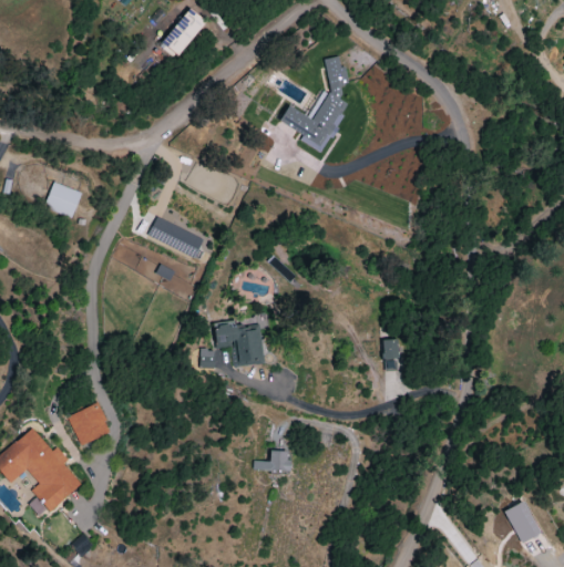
[(206,21),(190,8),(161,44),(177,58),(206,21)]
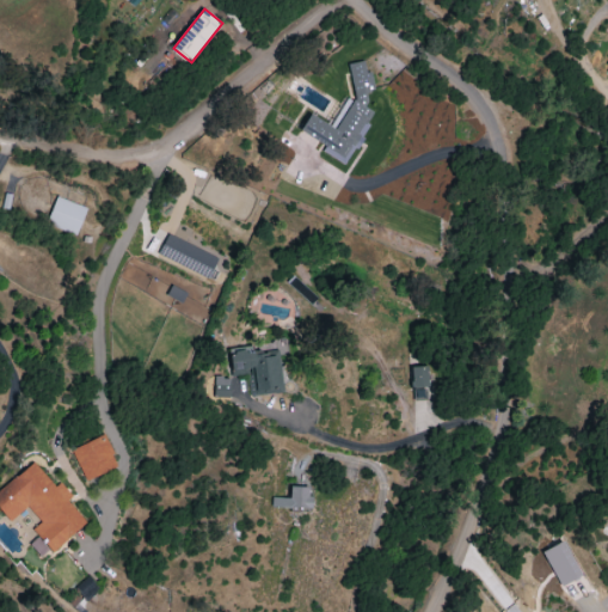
[(351,63),(357,102),(348,103),(337,123),(330,124),(311,115),(302,132),(326,145),(327,154),(349,165),(369,126),(369,123),(375,112),(370,110),(368,93),(376,91),(373,74),(368,71),(366,61),(351,63)]
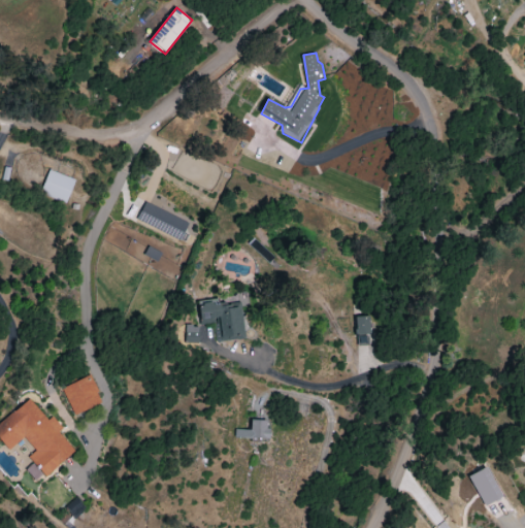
[(76,178),(50,171),(42,196),(69,203),(76,178)]
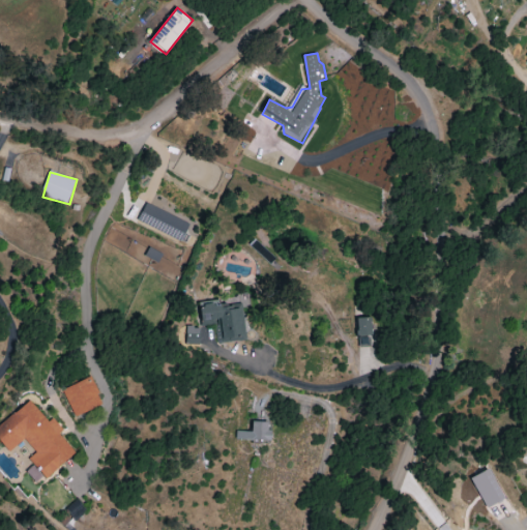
[(192,224),(147,203),(139,221),(183,241),(192,224)]
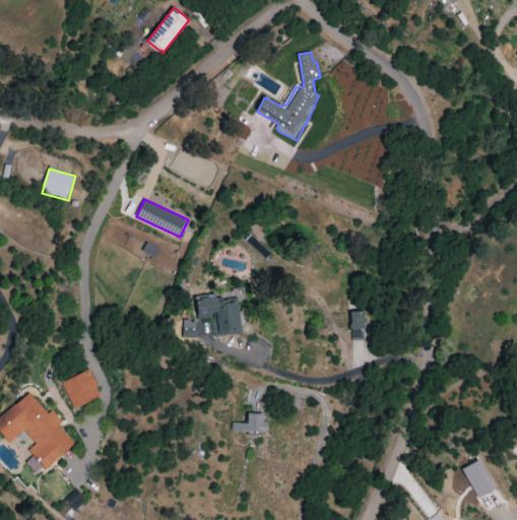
[(243,334),(240,302),(247,302),(246,288),(227,290),(228,298),(197,300),(199,317),(217,316),(218,336),(243,334)]
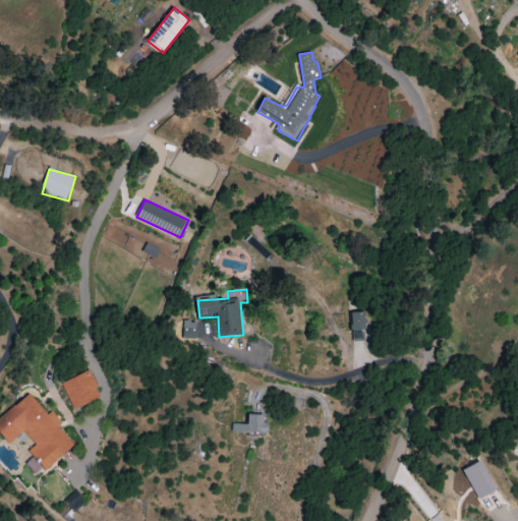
[(366,330),(366,311),(351,312),(352,331),(366,330)]
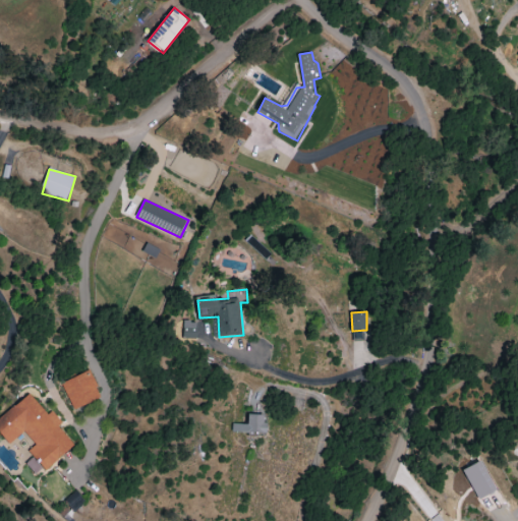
[(184,338),(197,339),(198,322),(184,322),(184,338)]
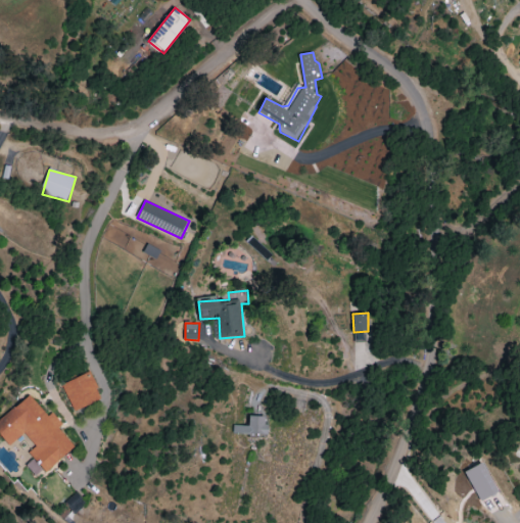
[(356,332),(356,342),(366,342),(365,332),(356,332)]
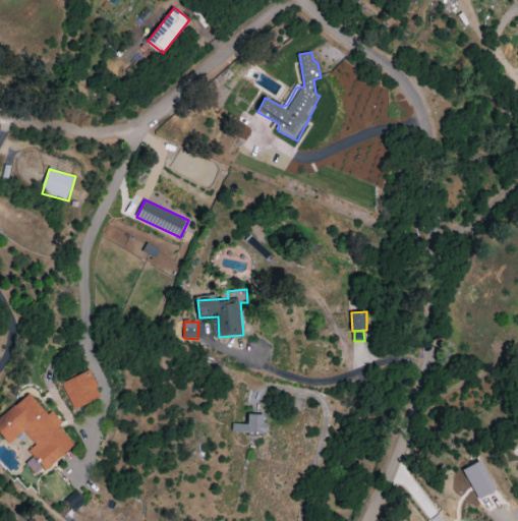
[(102,398),(91,370),(62,383),(74,409),(102,398)]
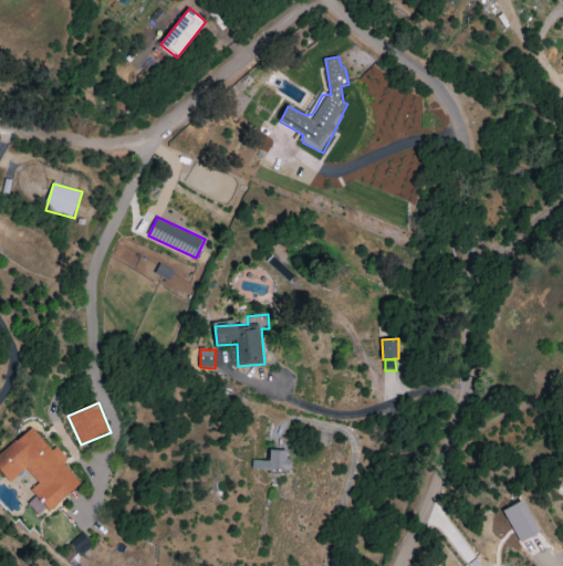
[(0,456),(0,469),(11,483),(28,469),(41,483),(32,490),(38,496),(30,503),(40,515),(48,509),(51,511),(82,484),(64,463),(69,459),(59,447),(53,451),(33,427),(0,456)]
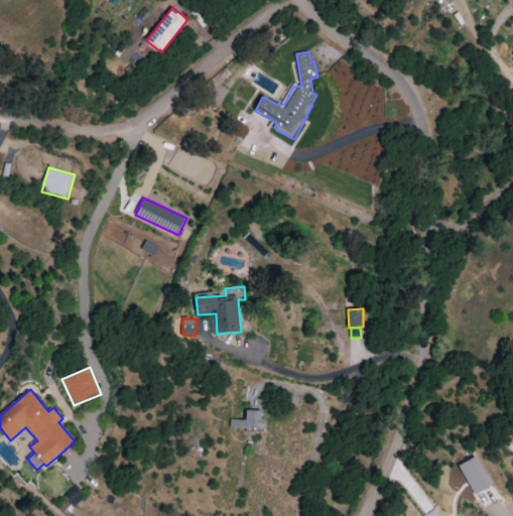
[(231,419),(231,428),(263,429),(263,411),(247,410),(246,420),(231,419)]
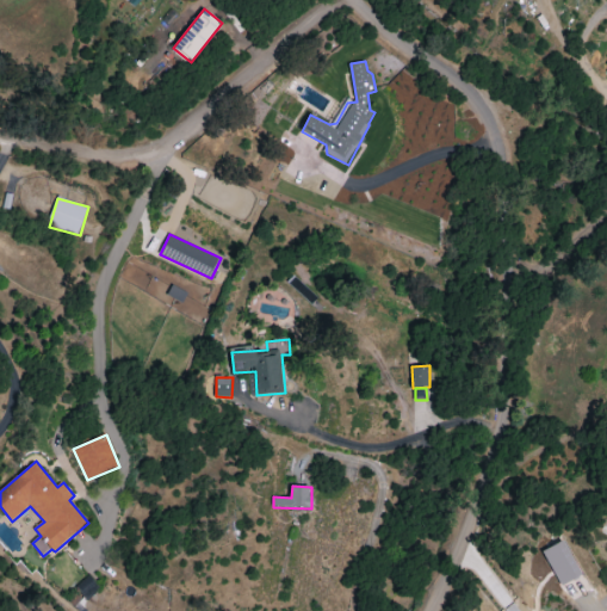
[(543,551),(562,586),(582,574),(563,539),(543,551)]
